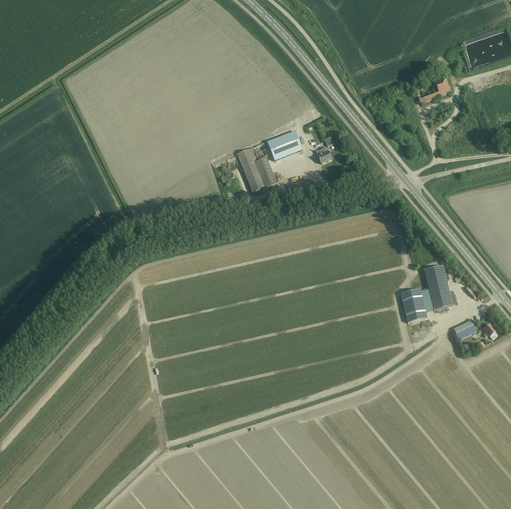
[(444,74),(413,85),(420,103),(450,91),(444,74)]
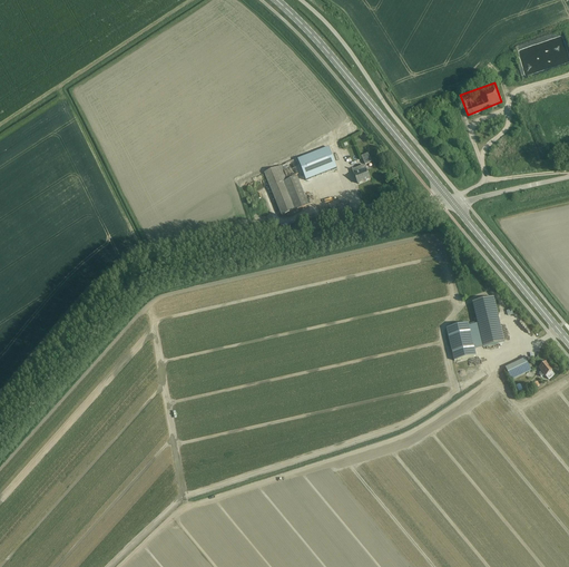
[(488,121),(473,127),(477,138),(491,133),(488,121)]
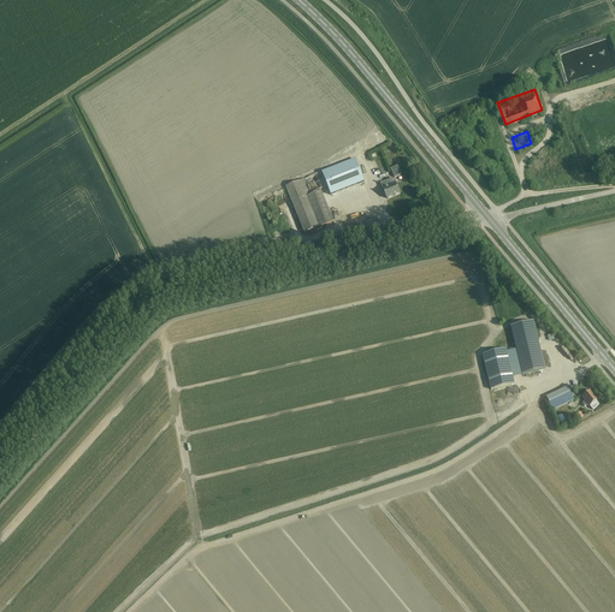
[(354,156),(320,170),(330,192),(364,179),(354,156)]
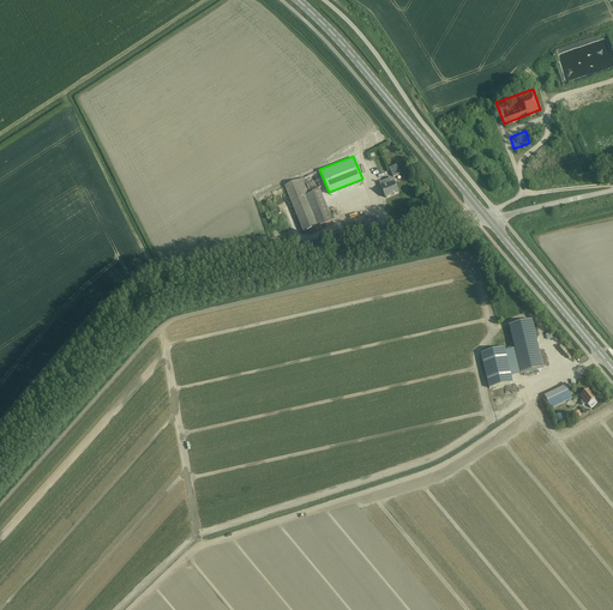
[(302,175),(283,183),(302,229),(308,227),(310,230),(318,227),(317,224),(331,218),(318,186),(308,191),(302,175)]
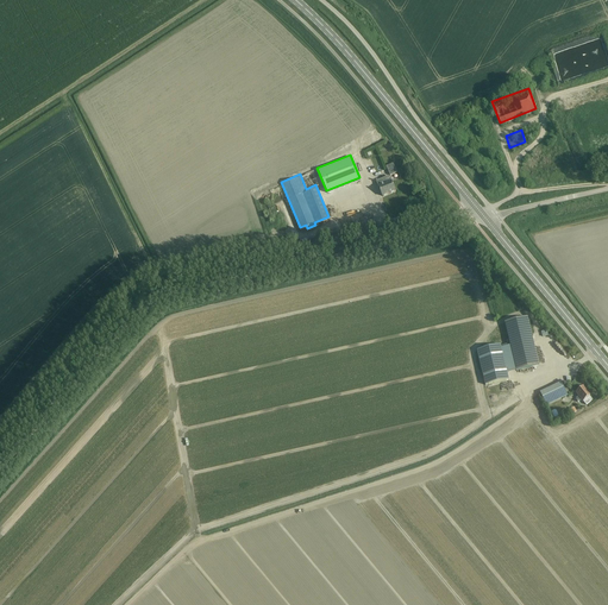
[(394,188),(392,182),(390,178),(389,178),(387,174),(376,178),(376,177),(375,178),(377,183),(381,193),(394,188)]
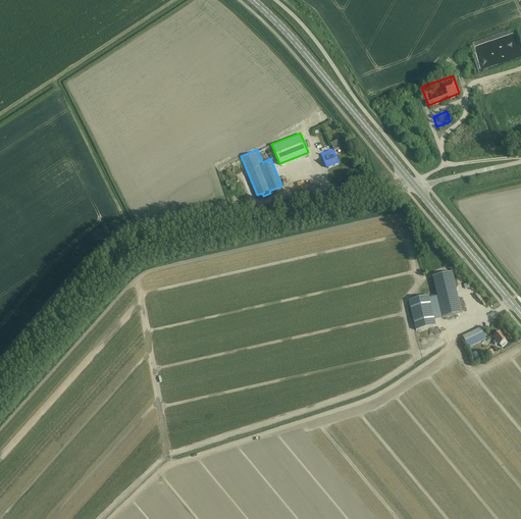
[(297,165),(299,174),(307,172),(305,163),(297,165)]
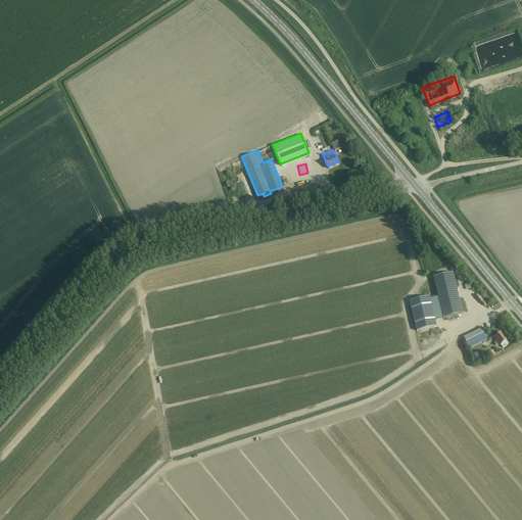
[(432,276),(442,316),(462,311),(452,271),(432,276)]
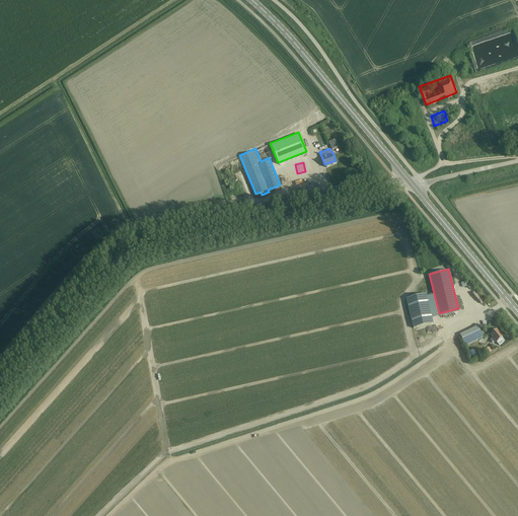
[(405,296),(413,325),(432,321),(425,292),(405,296)]
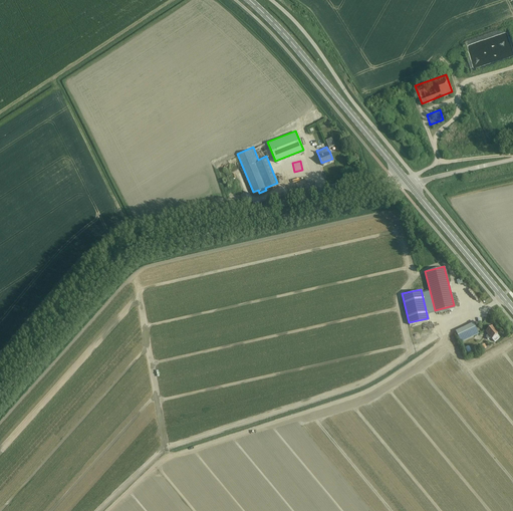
[(473,320),(455,329),(460,340),(478,331),(473,320)]
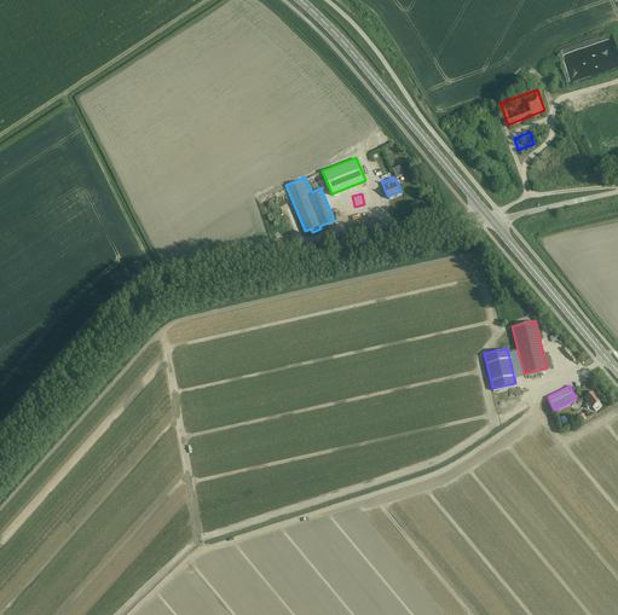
[(591,389),(584,396),(587,400),(584,401),(585,402),(584,404),(587,406),(587,405),(588,405),(590,404),(591,405),(595,408),(601,402),(599,400),(600,399),(591,389)]
